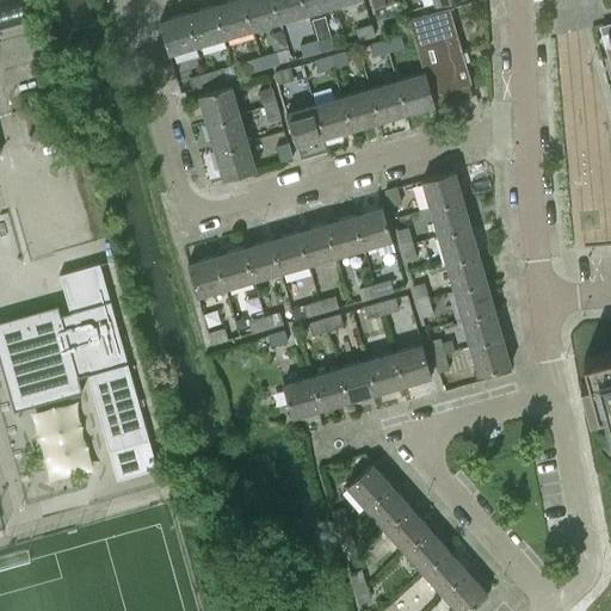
[(252,29),(244,0),(228,0),(215,4),(224,37),(252,29)]
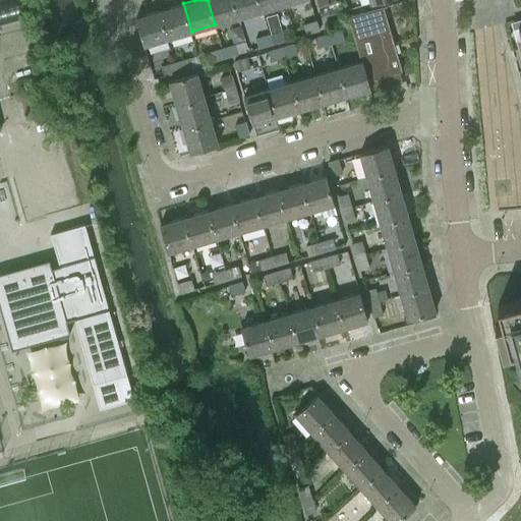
[(239,17),(233,0),(208,0),(215,24),(239,17)]
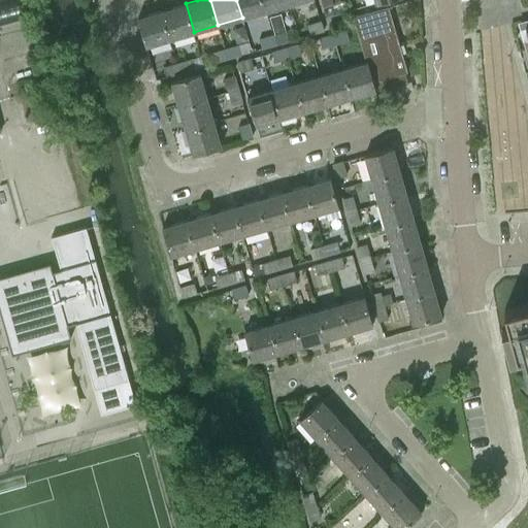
[(236,0),(242,18),(266,10),(262,0),(236,0)]
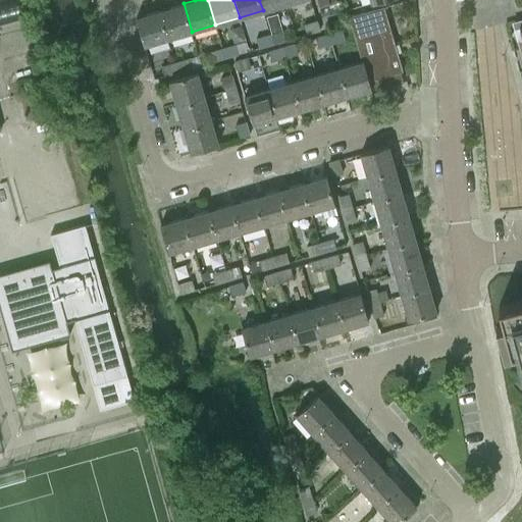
[(284,0),(259,0),(263,10),(286,4),(284,0)]
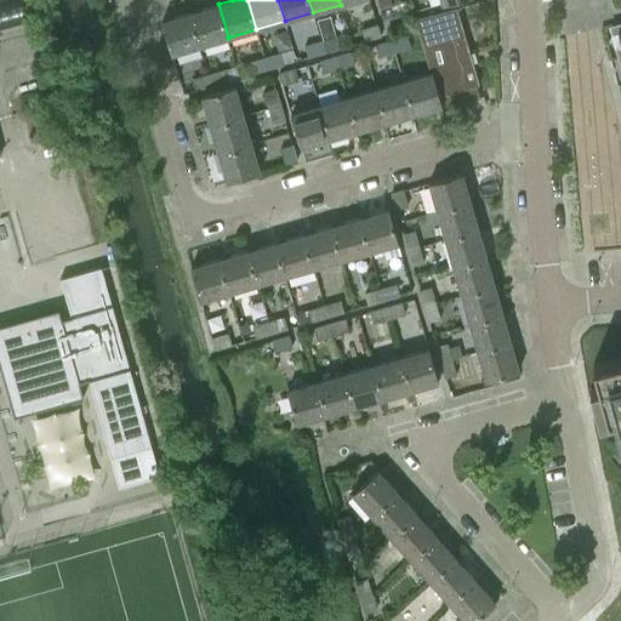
[(218,4),(191,12),(200,45),(228,38),(218,4)]
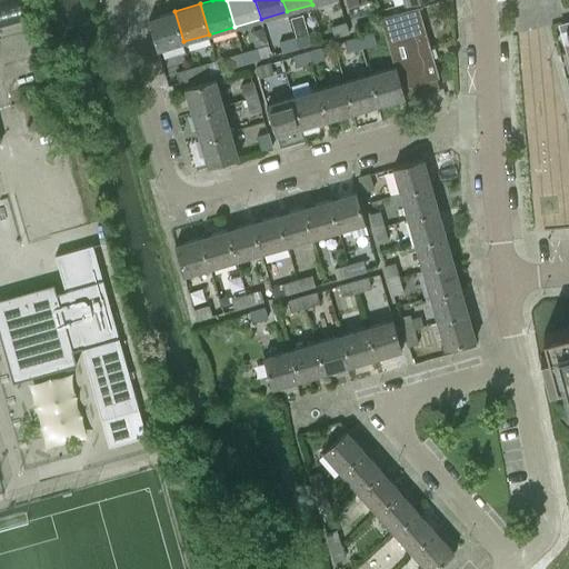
[(380,18),(395,67),(396,67),(405,97),(426,91),(426,92),(439,89),(436,78),(439,77),(430,49),(429,50),(417,7),(380,18)]
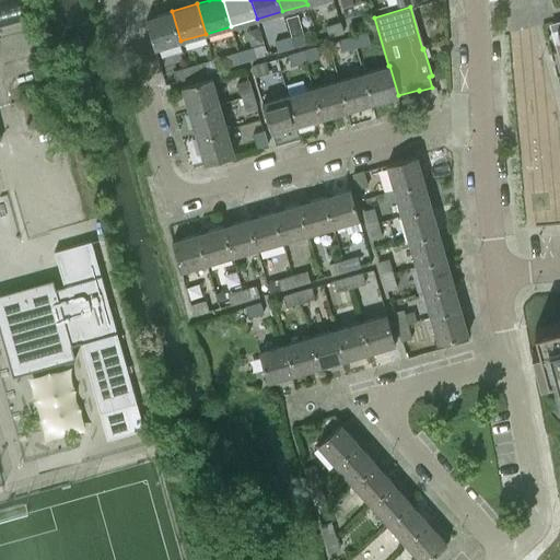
[(154,48),(181,41),(172,11),(146,19),(154,48)]
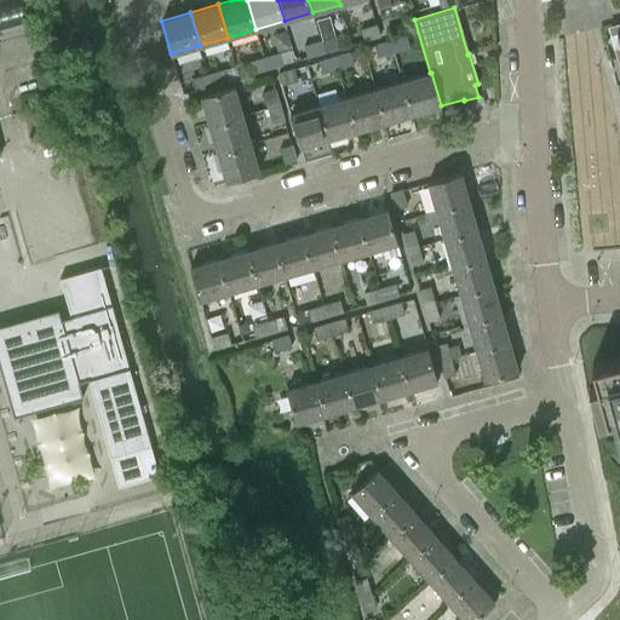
[(377,24),(361,29),(363,40),(380,35),(377,24)]
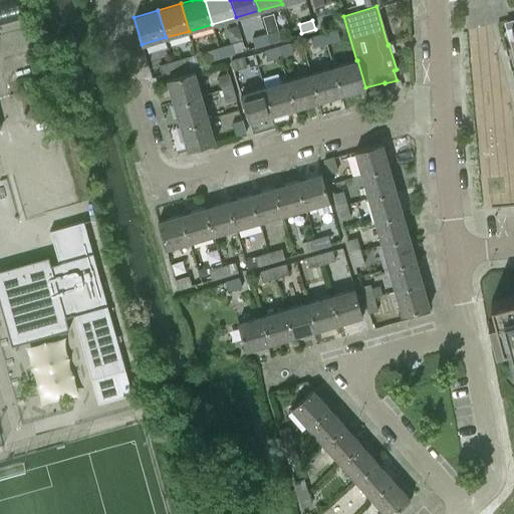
[(278,30),(265,34),(268,43),(281,40),(278,30)]
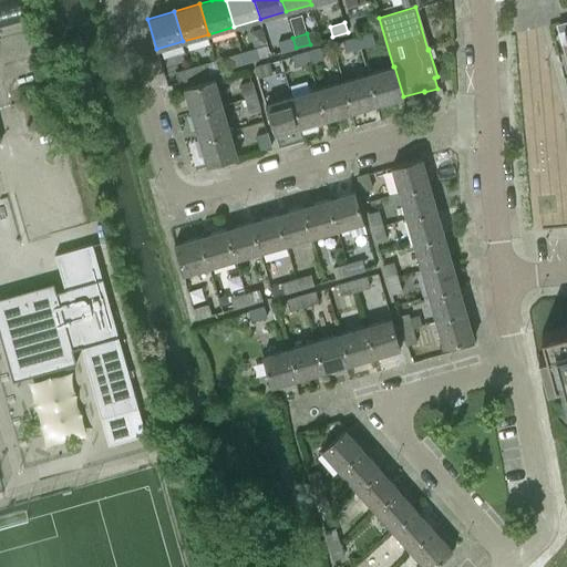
[(372,33),(358,37),(361,48),(375,43),(372,33)]
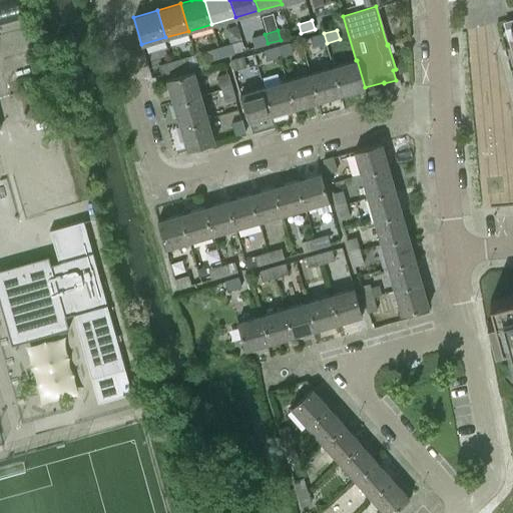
[(314,46),(327,43),(324,33),(311,37),(314,46)]
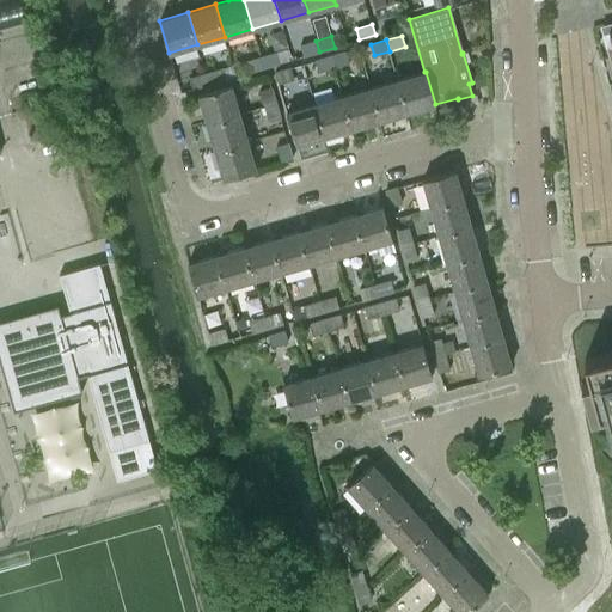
[(304,56),(319,51),(316,41),(300,46),(304,56)]
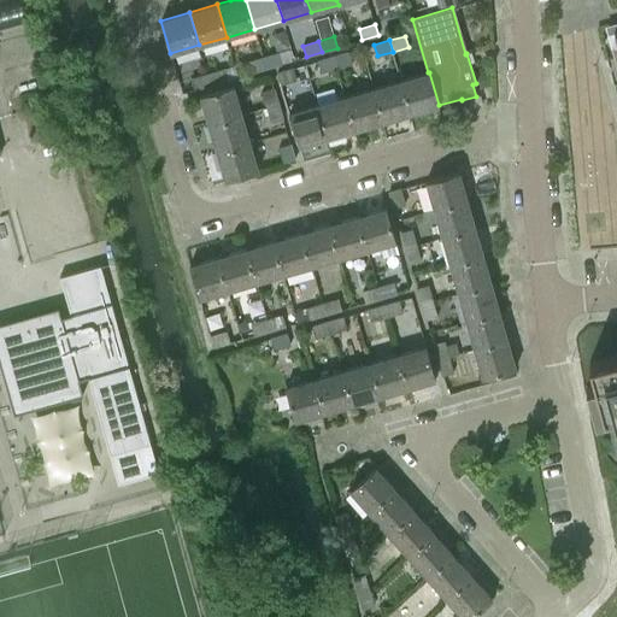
[(348,52),(334,57),(336,68),(352,64),(348,52)]
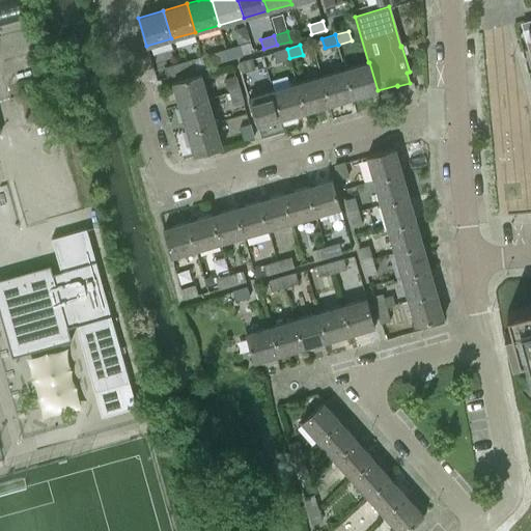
[(240,46),(226,50),(229,59),(242,55),(240,46)]
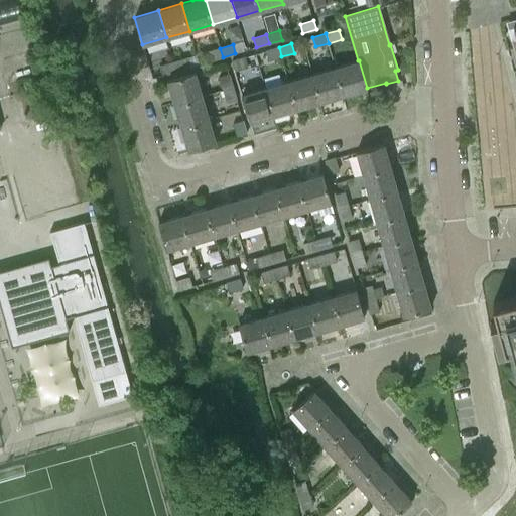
[(269,60),(281,56),(279,47),(266,51),(269,60)]
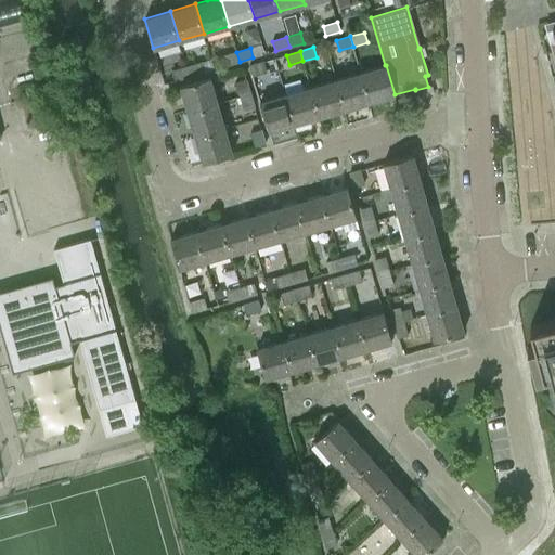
[(226,66),(240,62),(236,52),(222,55),(226,66)]
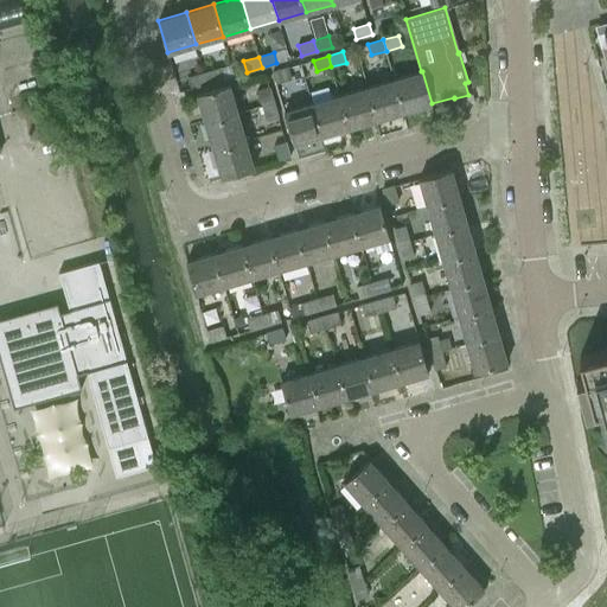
[(273,72),(276,83),(292,78),(288,68),(273,72)]
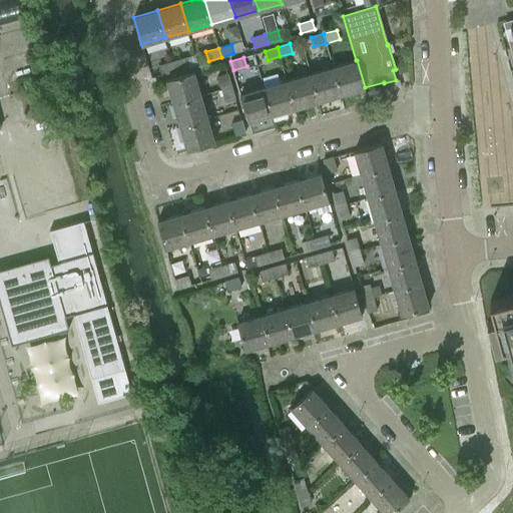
[(184,58),(171,61),(174,71),(187,67),(184,58)]
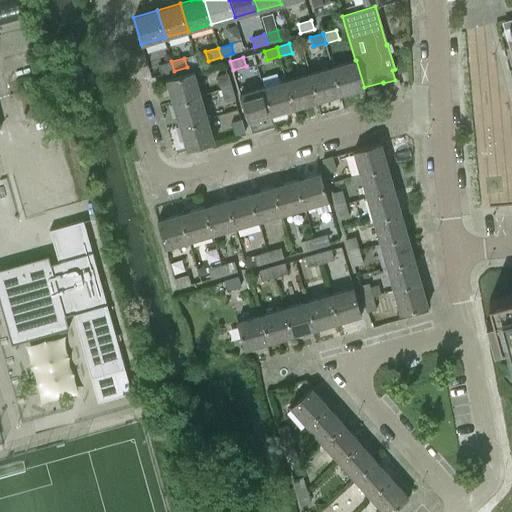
[(356,60),(355,60),(333,66),(341,94),(364,87),(356,60)]
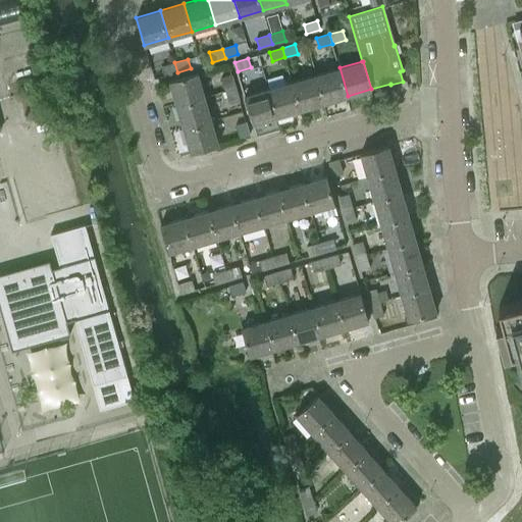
[(164,75),(177,72),(174,62),(162,66),(164,75)]
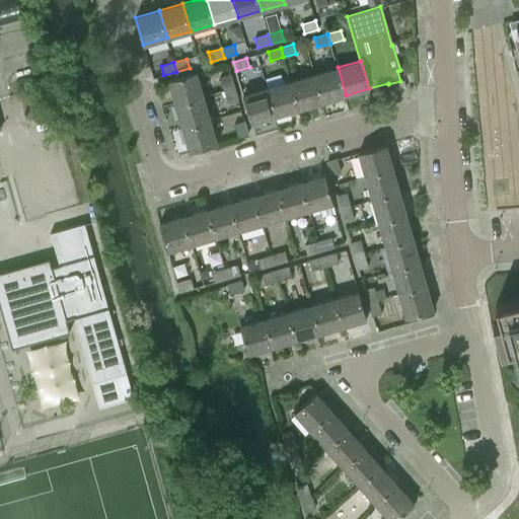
[(322,102),(344,96),(346,95),(338,67),(314,74),(322,102)]
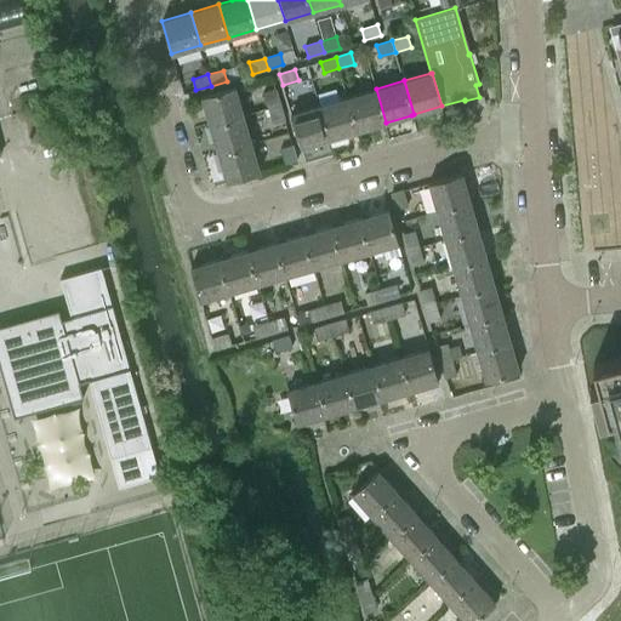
[(201,96),(210,124),(243,115),(234,86),(201,96)]
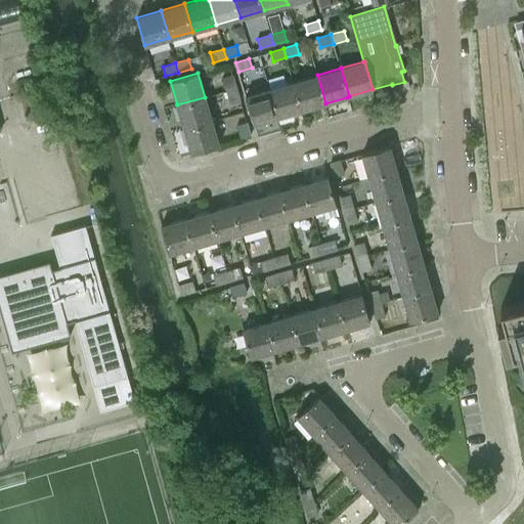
[(222,78),(226,90),(236,88),(232,75),(222,78)]
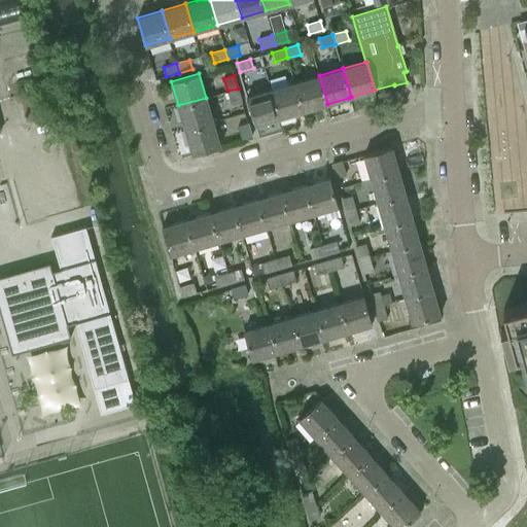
[(295,82),(304,110),(327,104),(319,75),(295,82)]
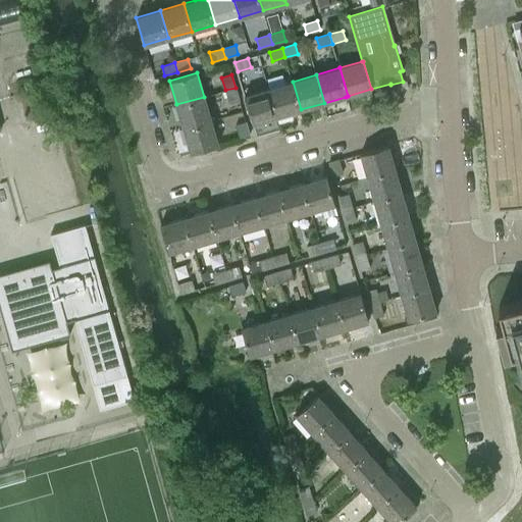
[(269,89),(276,116),(301,109),(293,82),(269,89)]
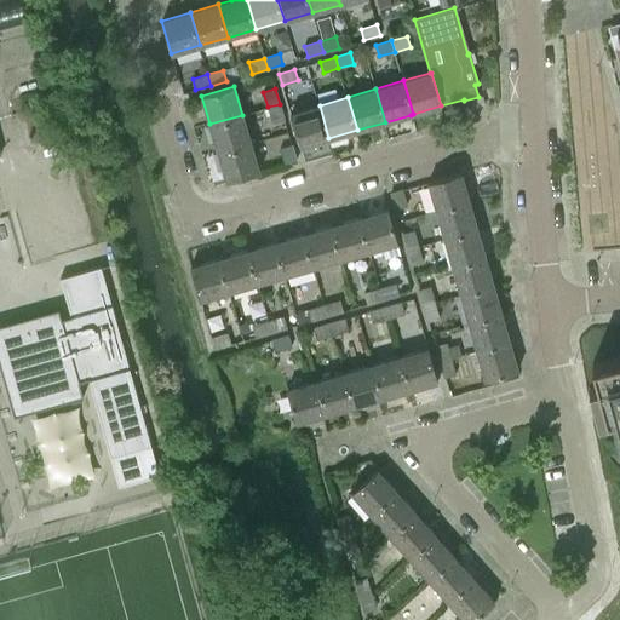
[(285,120),(280,104),(268,107),(273,122),(285,120)]
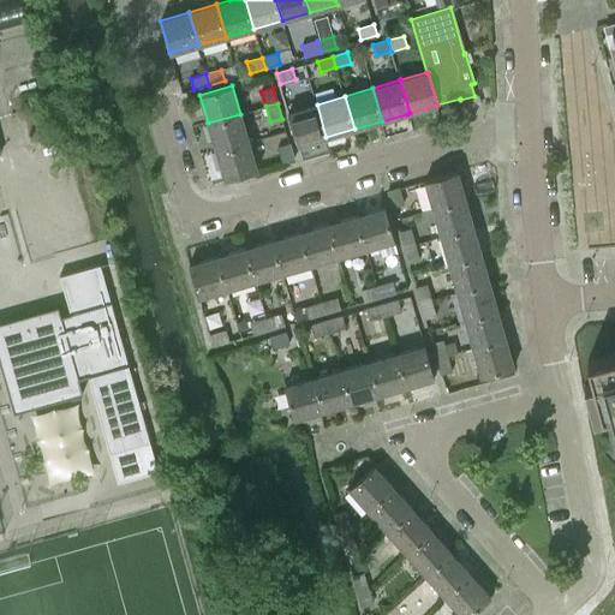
[(326,137),(317,105),(287,113),(297,145),(326,137)]
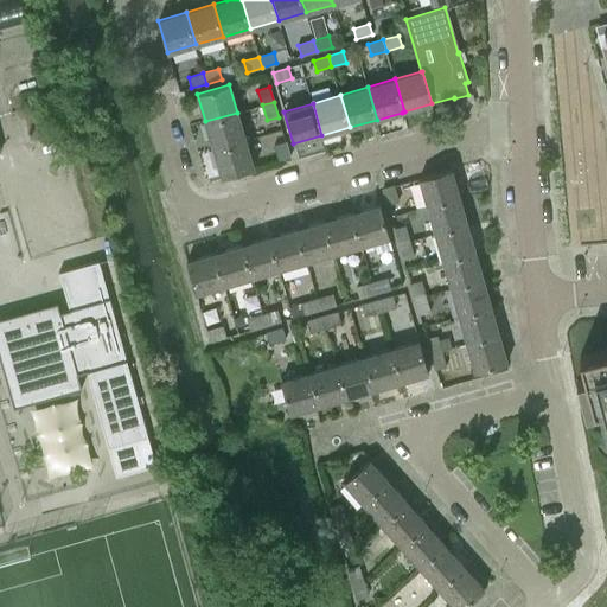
[(213,148),(246,140),(237,113),(205,121),(213,148)]
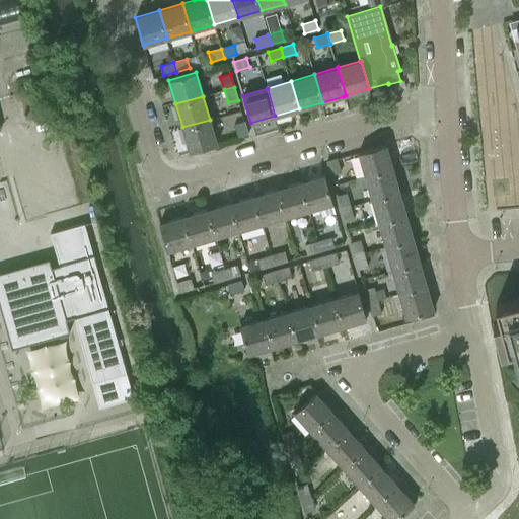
[(210,120),(182,127),(190,151),(217,143),(210,120)]
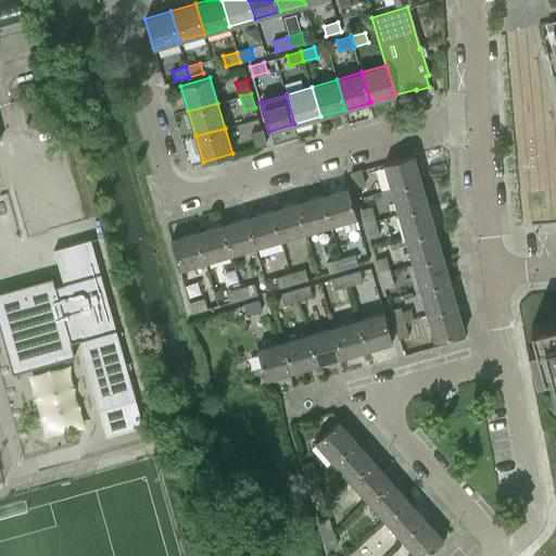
[(255,148),(265,144),(262,130),(251,134),(255,148)]
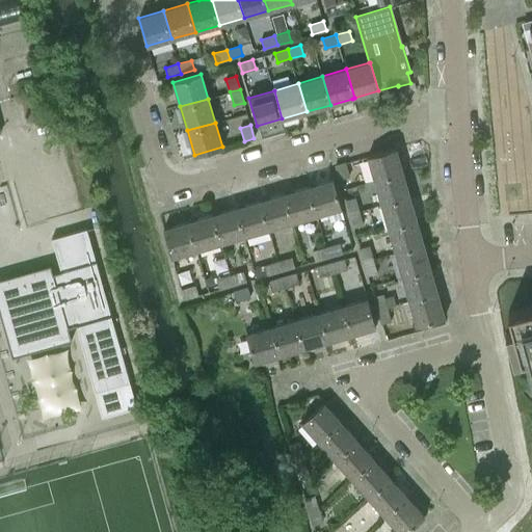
[(367,156),(374,181),(403,173),(396,149),(367,156)]
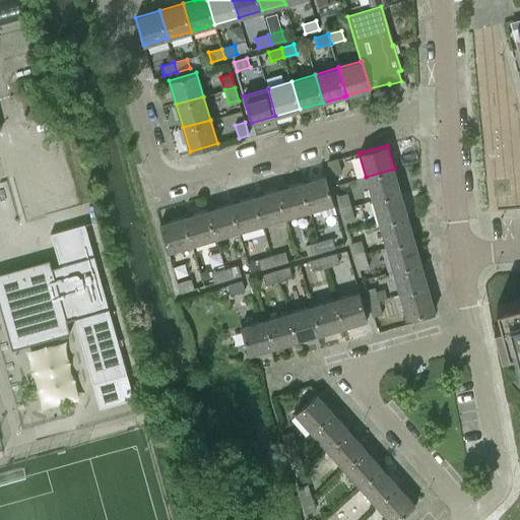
[(327,161),(331,176),(341,173),(337,159),(327,161)]
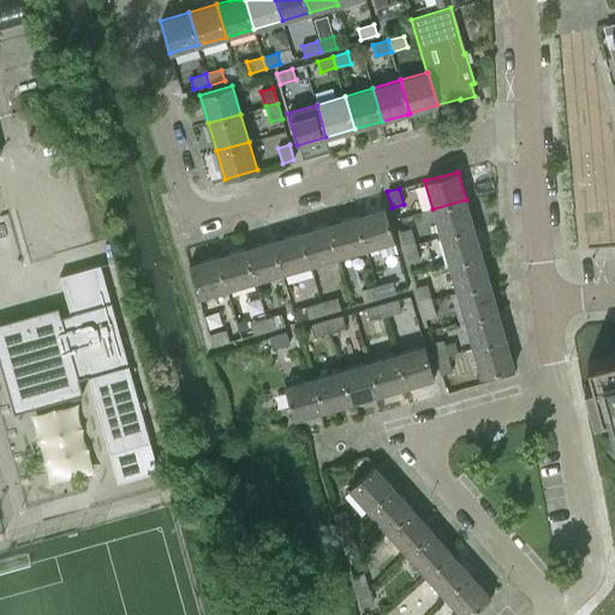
[(433,209),(441,237),(473,227),(466,199),(433,209)]
